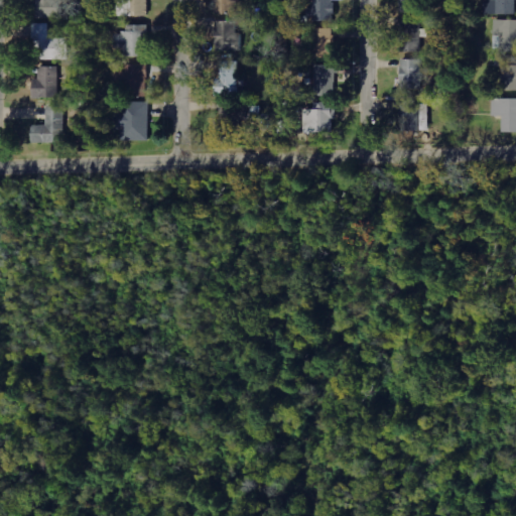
[(38,0),(38,18),(67,19),(67,0),(38,0)]
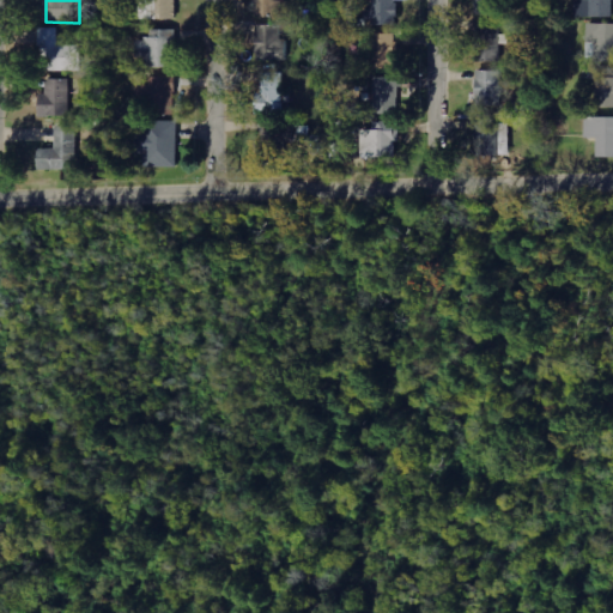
[(175,0),(155,0),(156,19),(176,19),(175,0)]
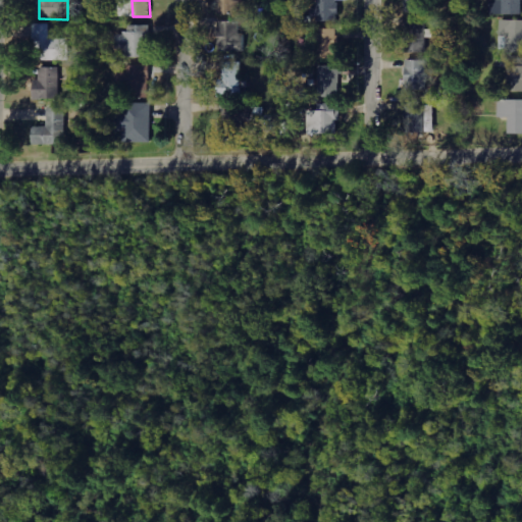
[(245,1),(236,1),(236,0),(216,0),(216,13),(245,14),(245,1)]
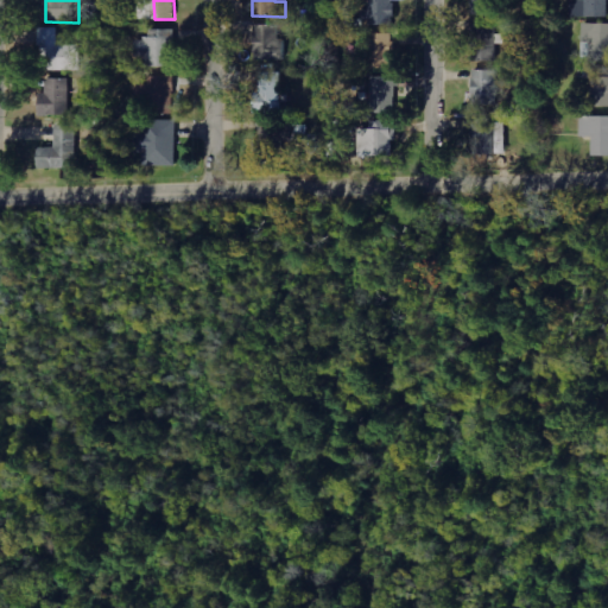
[(394,25),(394,0),(405,0),(406,0),(405,0),(369,0),(369,10),(365,10),(363,25),(394,25)]
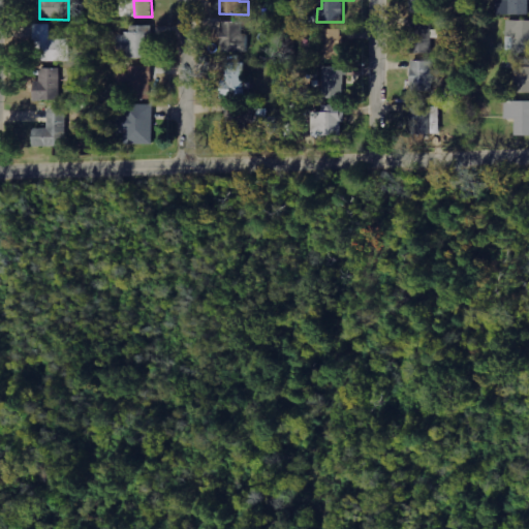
[(409,0),(410,12),(431,13),(430,0),(409,0)]
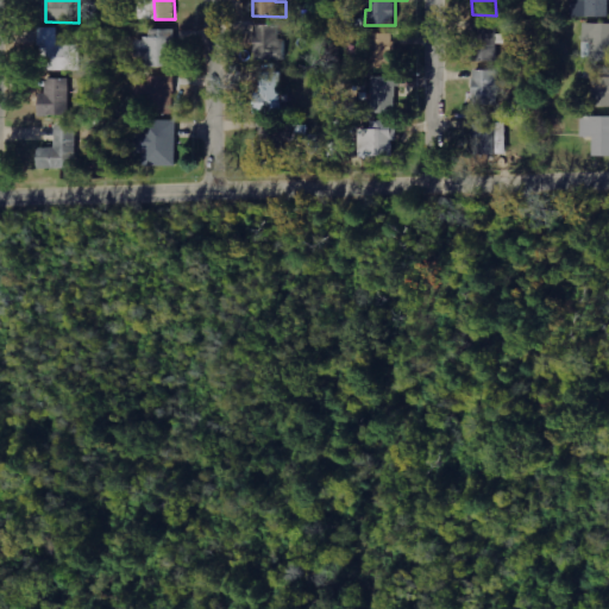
[(608,0),(586,0),(588,18),(608,17),(608,0)]
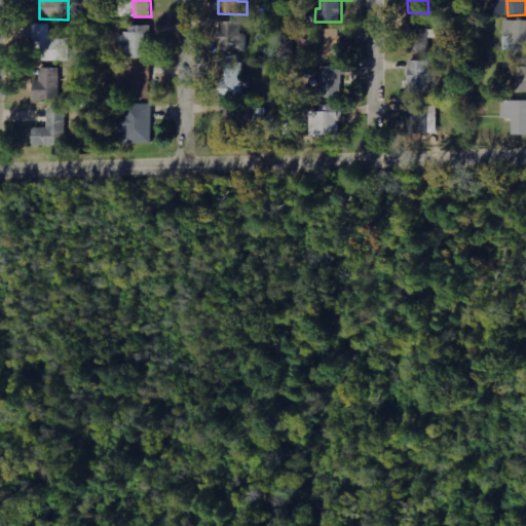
[(525,53),(525,21),(504,20),(504,37),(512,37),(511,53),(525,53)]
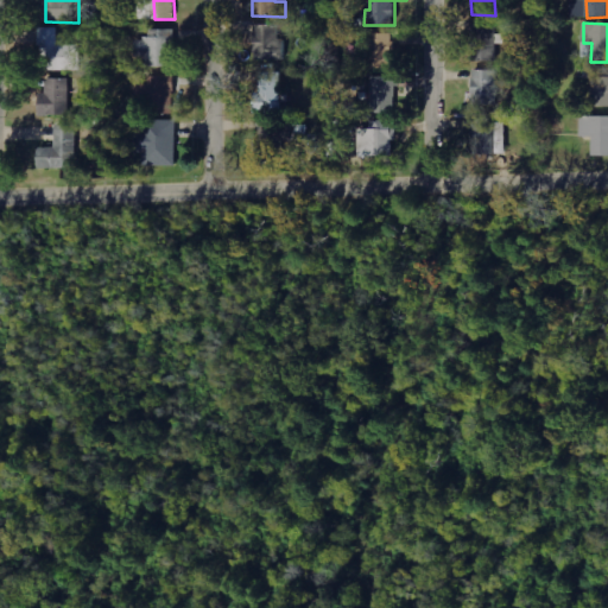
[(496,24),(473,25),(474,62),(498,62),(496,24)]
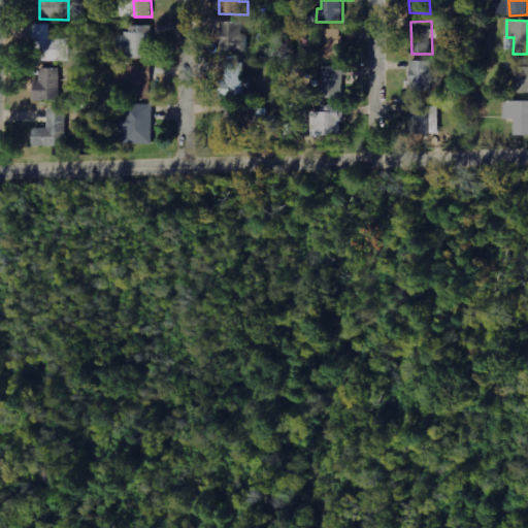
[(220,52),(243,52),(243,22),(220,22),(220,52)]
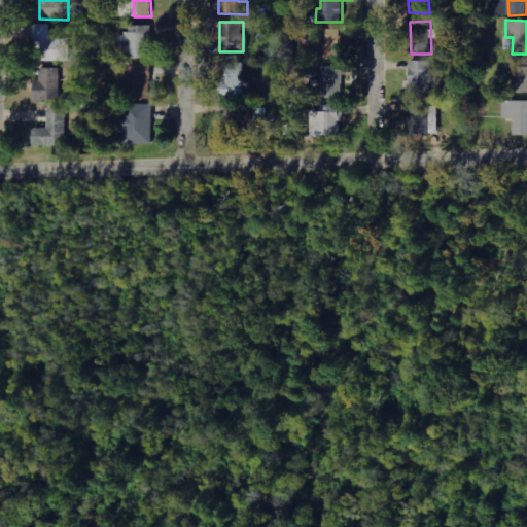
[(72,61),(72,40),(53,40),(51,25),(37,25),(37,61),(72,61)]
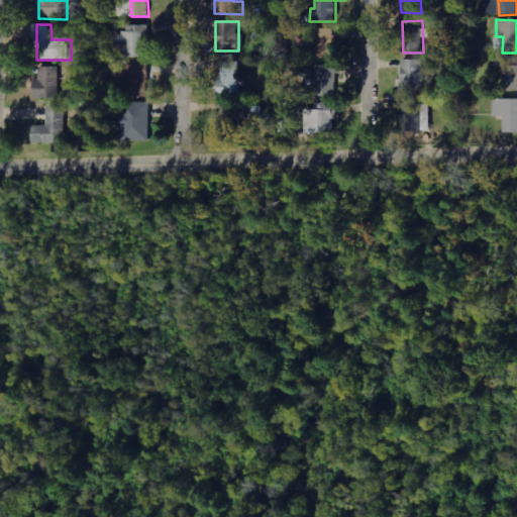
[(149,57),(149,25),(134,25),(134,32),(116,32),(116,58),(149,57)]
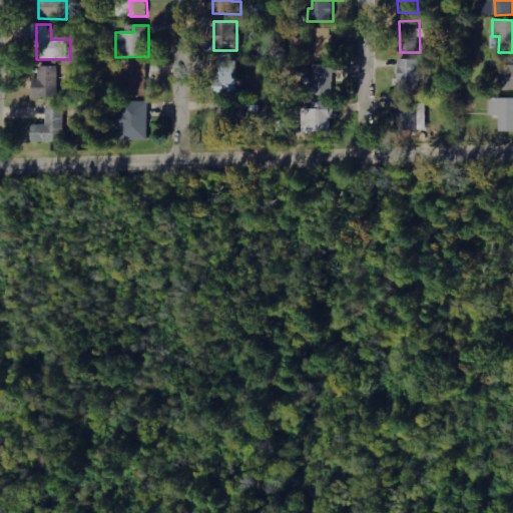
[(311,57),(332,58),(332,29),(311,28),(311,57)]
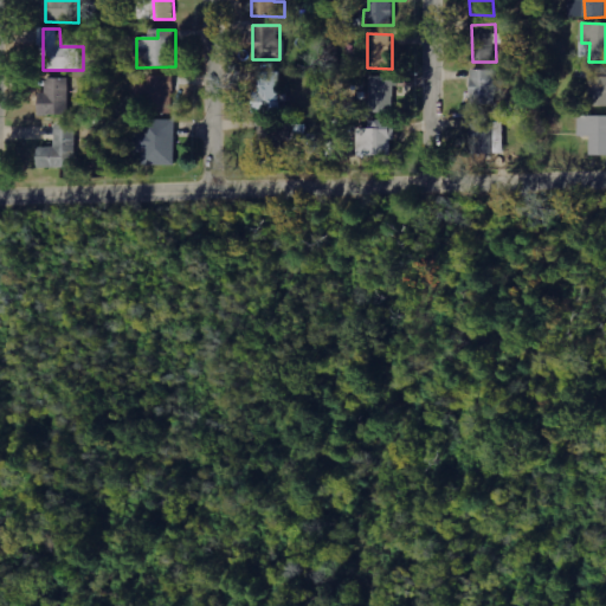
[(471,105),(497,104),(496,70),(470,70),(471,105)]
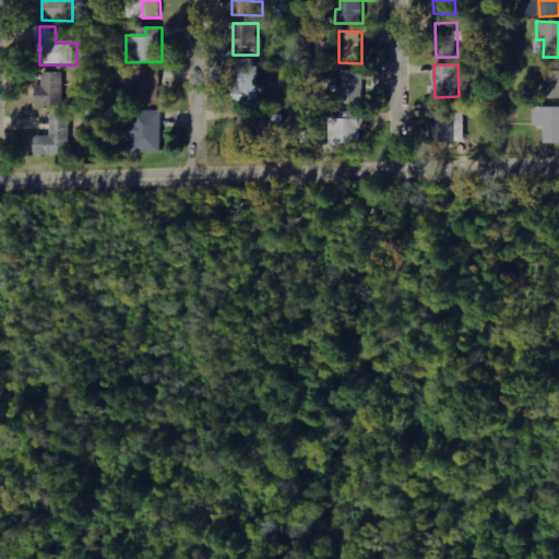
[(237,67),(237,85),(230,85),(232,104),(258,104),(258,67),(237,67)]
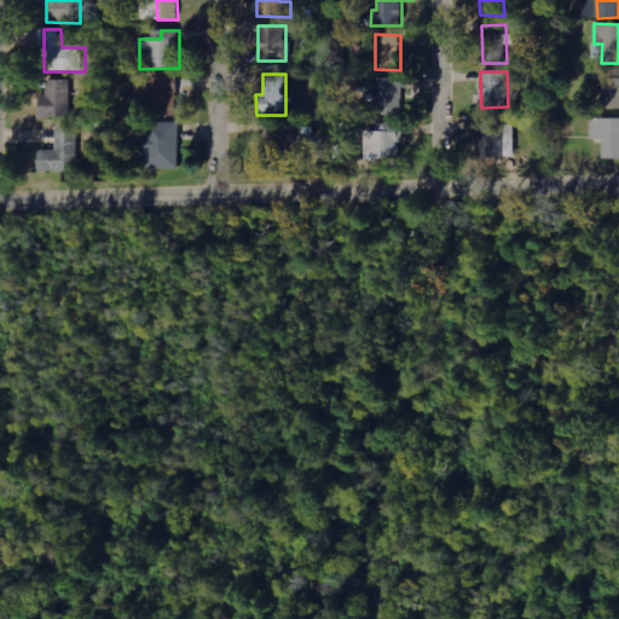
[(177,79),(150,77),(149,115),(177,116),(177,79)]
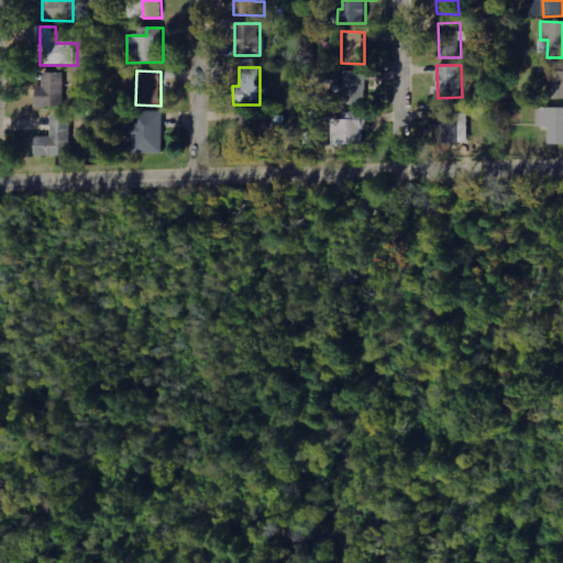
[(365,72),(342,72),(343,106),(366,105),(365,72)]
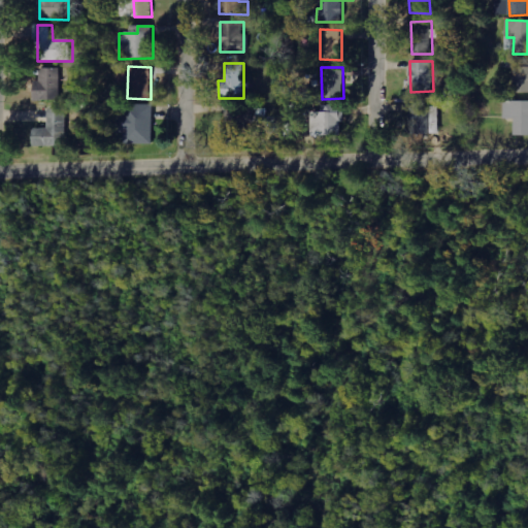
[(527,93),(527,67),(514,67),(513,93),(527,93)]
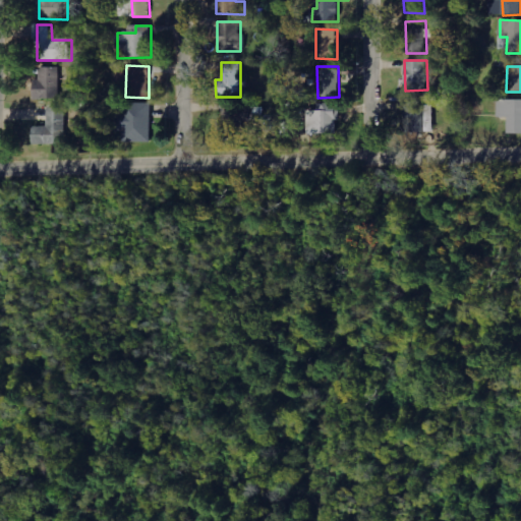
[(37,100),(62,99),(61,67),(41,68),(41,79),(37,80),(37,100)]
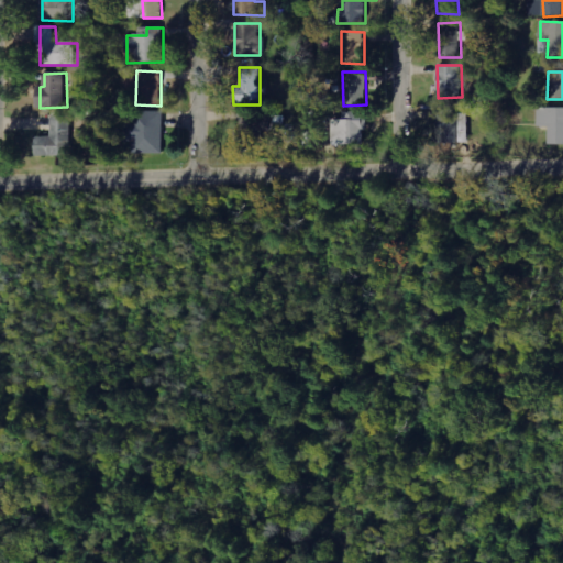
[(548,144),(562,144),(562,108),(538,108),(538,127),(549,127),(548,144)]
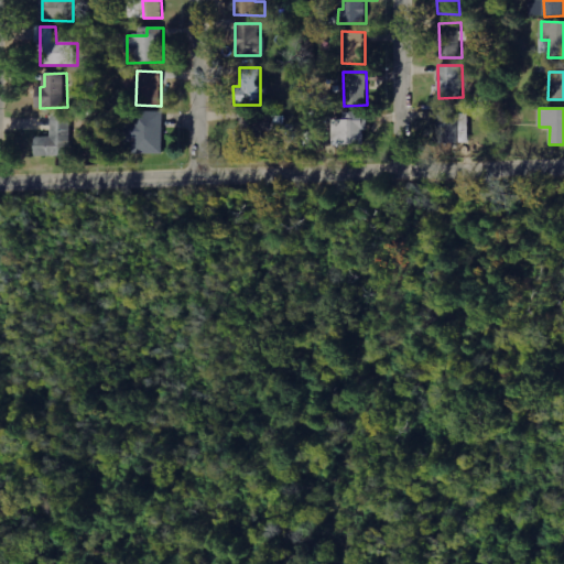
[(461,110),(438,110),(438,142),(459,143),(461,110)]
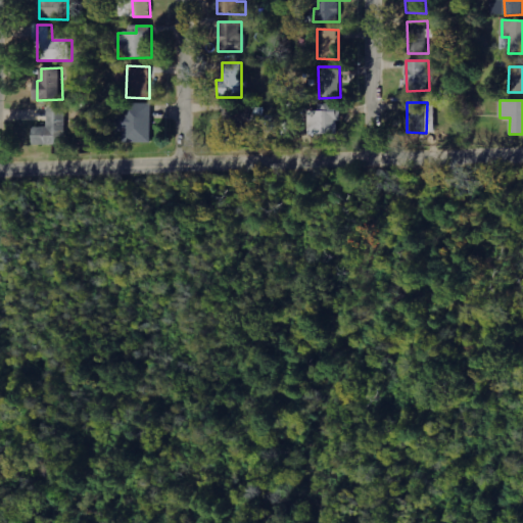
[(151,103),(123,103),(123,111),(116,112),(117,132),(124,132),(124,143),(151,143),(151,103)]
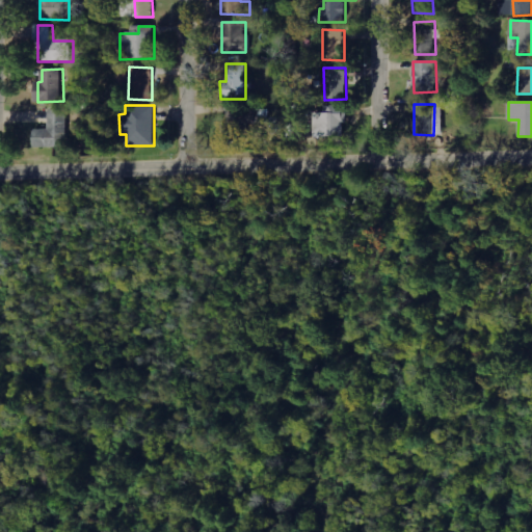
[(313,113),(313,136),(345,136),(345,113),(336,113),(336,105),(323,106),(324,112),(313,113)]
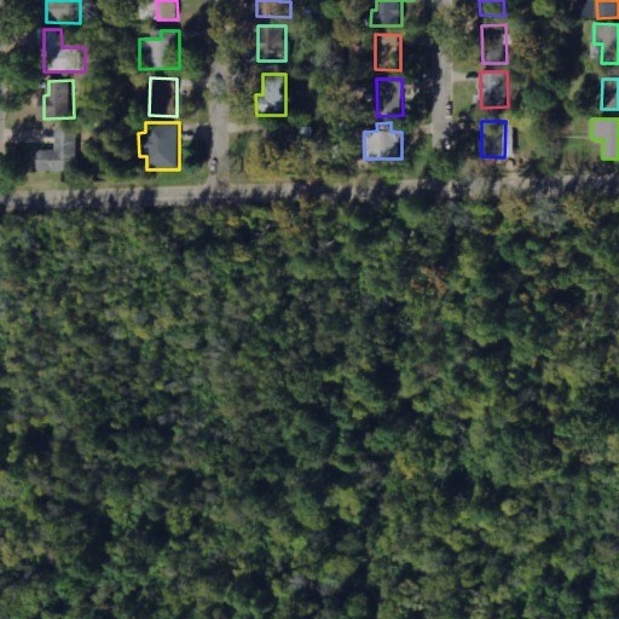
[(80,128),(58,129),(59,150),(44,151),(45,173),(82,172),(80,128)]
